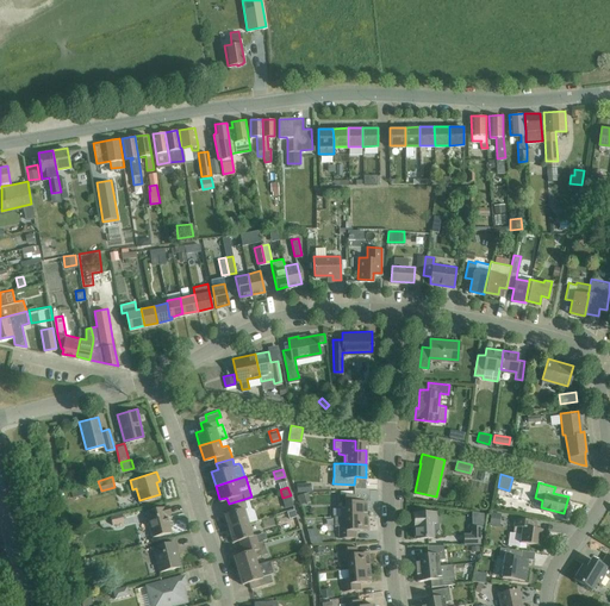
[(309,492),(298,494),(300,504),(311,500),(309,492)]
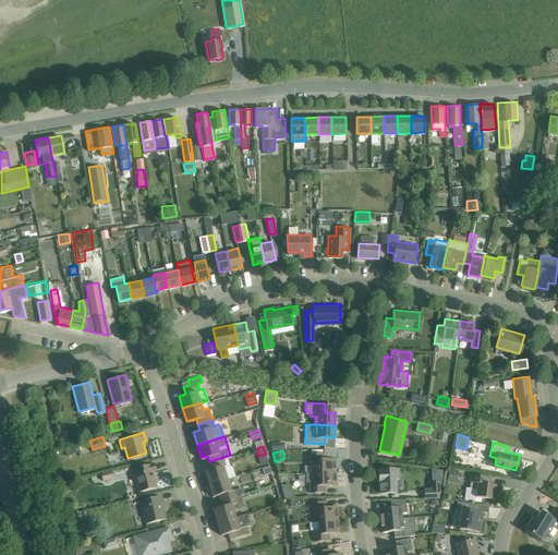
[(315,471),(335,471),(335,457),(324,458),(324,451),(308,451),(310,463),(315,462),(315,471)]
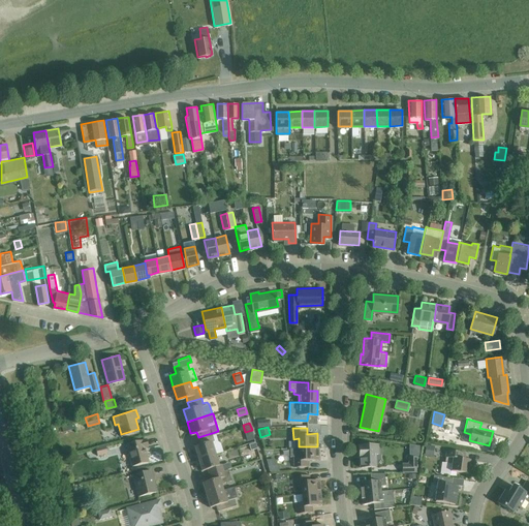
[(199,443),(194,445),(197,457),(215,452),(211,440),(214,439),(212,433),(201,436),(198,437),(200,443),(199,443)]
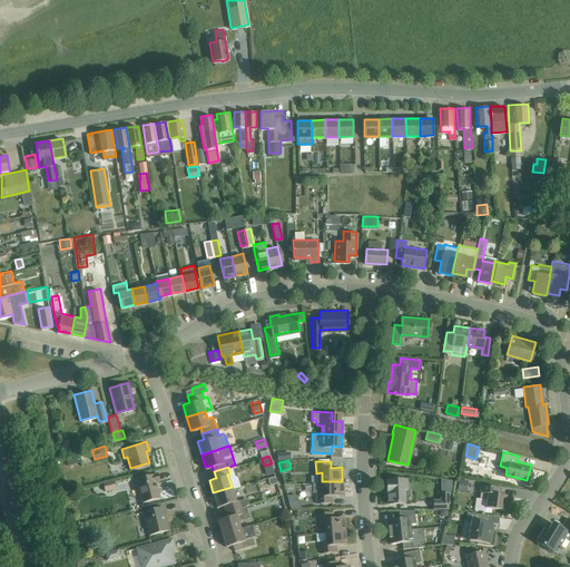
[(143,500),(159,496),(155,480),(159,479),(157,471),(153,472),(136,477),(143,500)]
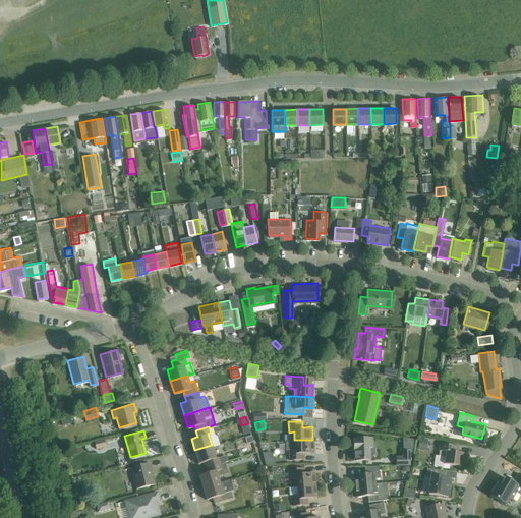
[(354,458),(369,458),(369,446),(372,445),(371,436),(353,437),(354,458)]
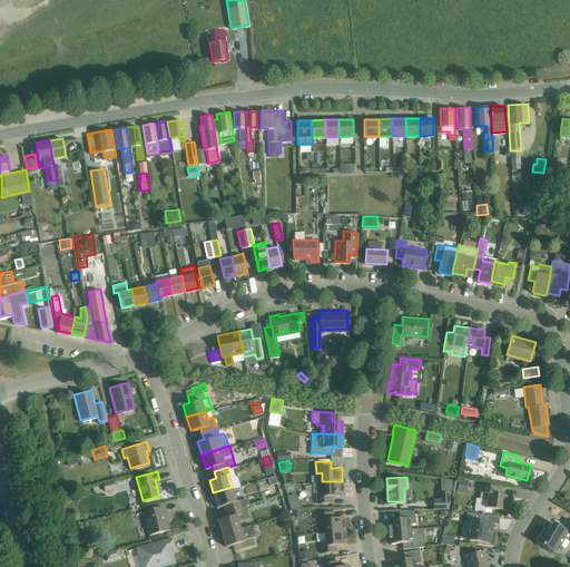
[(114,478),(102,480),(105,489),(116,486),(114,478)]
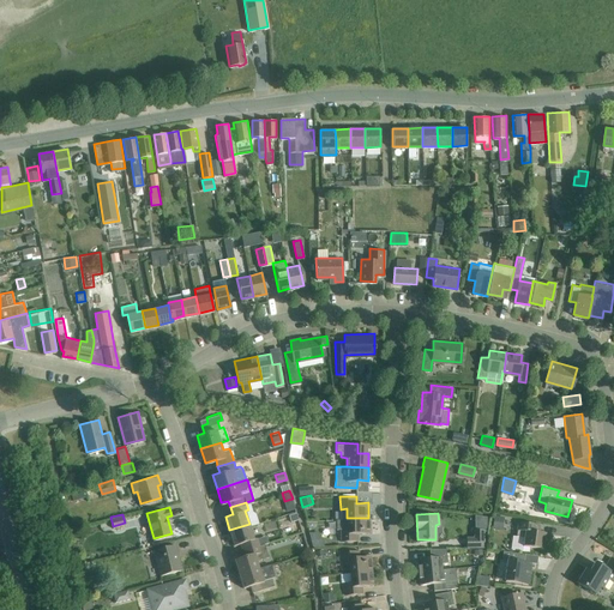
[(494,514),(492,527),(503,529),(504,515),(494,514)]
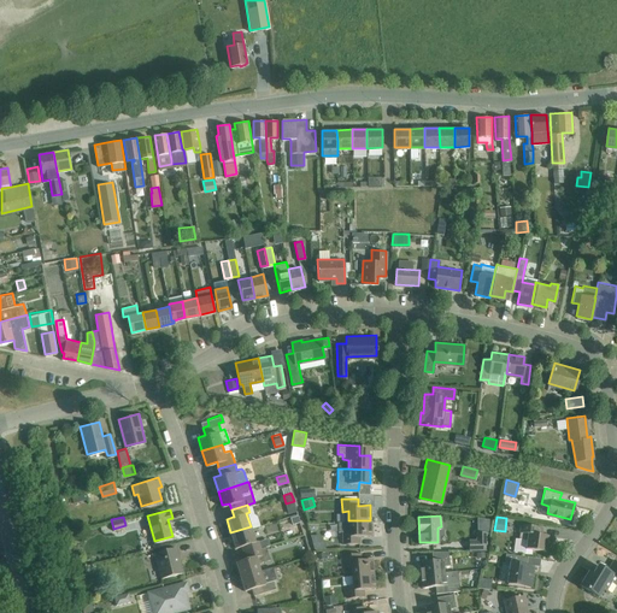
[(338,530),(342,529),(342,542),(359,542),(359,535),(370,534),(370,520),(348,520),(338,520),(338,530)]
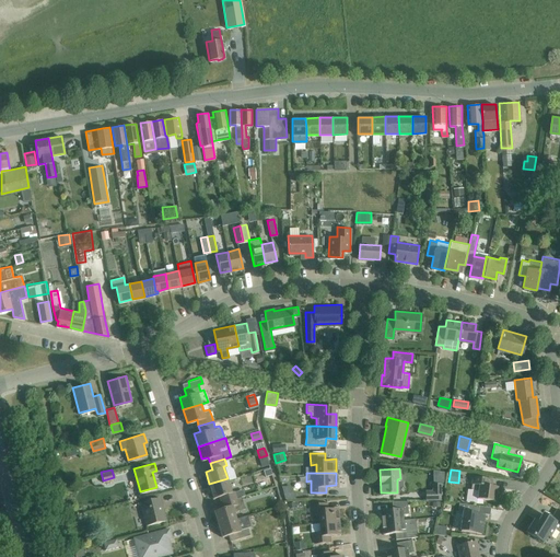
[(471,475),(470,488),(478,489),(477,497),(482,498),(494,499),(497,485),(491,484),(491,477),(471,475)]
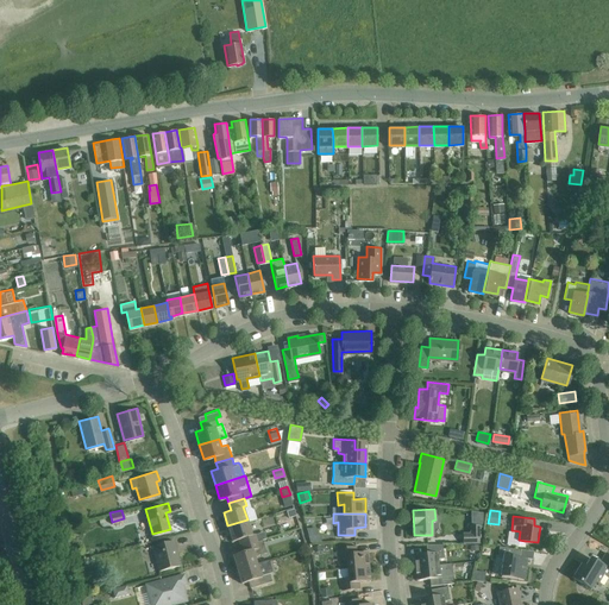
[(251,533),(248,520),(227,525),(232,540),(239,537),(240,544),(262,537),(261,530),(255,533),(251,533)]
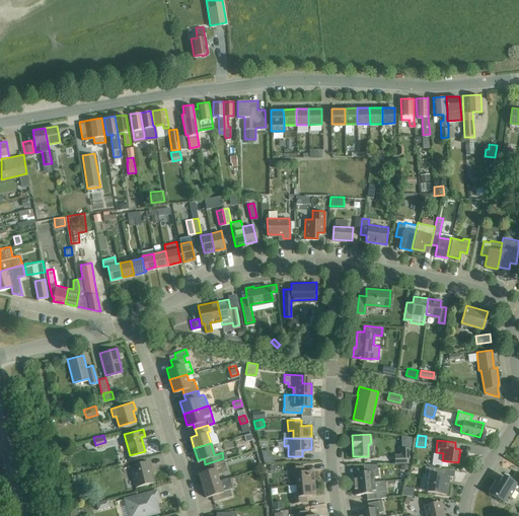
[(394,453),(394,461),(409,461),(409,447),(400,447),(400,453),(394,453)]
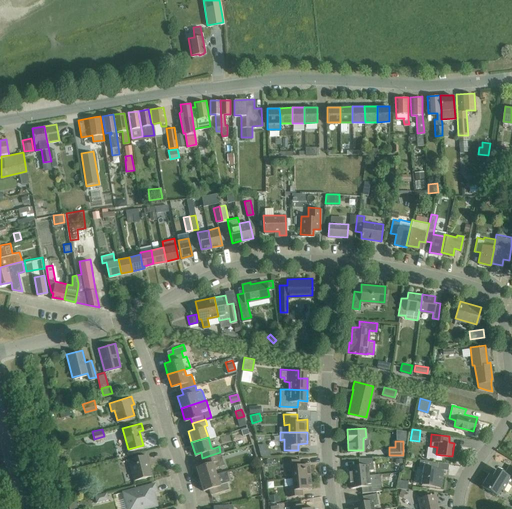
[(257,443),(260,454),(269,454),(269,448),(266,448),(265,442),(257,443)]
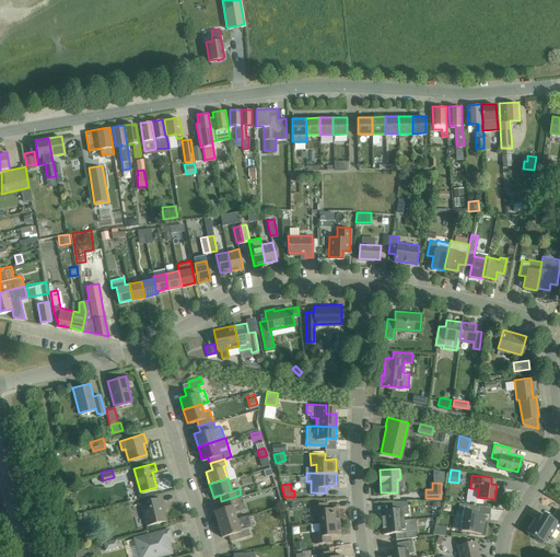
[(241,495),(221,501),(223,507),(213,510),(218,522),(235,517),(234,511),(244,508),(241,495)]
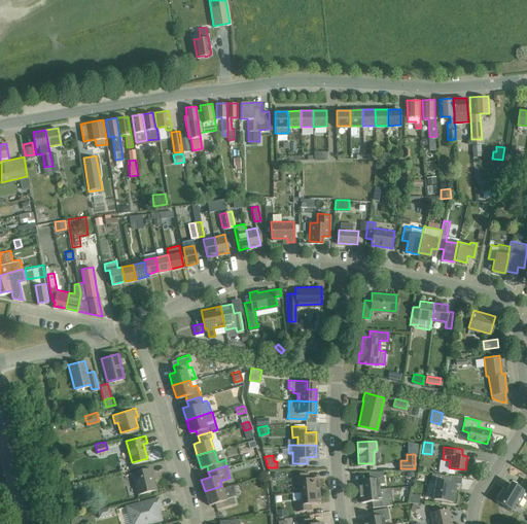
[(150,466),(132,470),(137,493),(155,488),(150,466)]
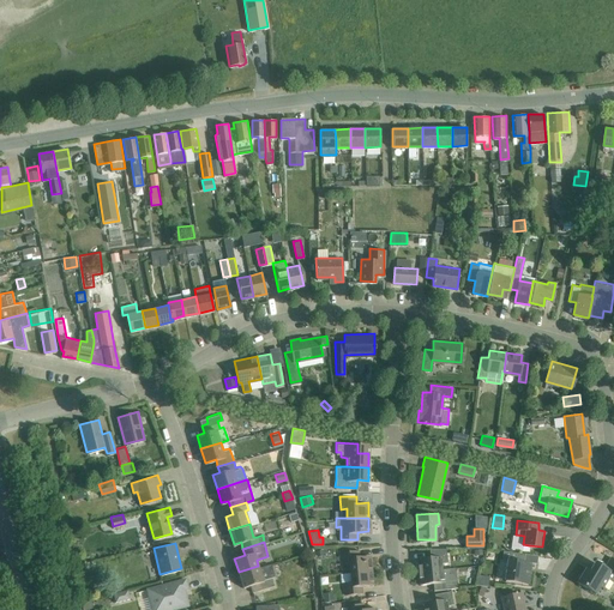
[(419,571),(441,568),(440,561),(447,561),(446,547),(429,548),(429,556),(417,557),(419,571)]
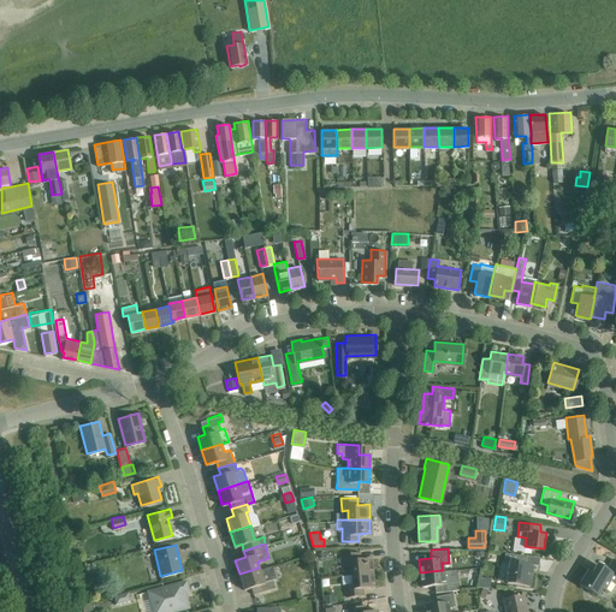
[(350,574),(372,571),(371,557),(360,558),(359,551),(343,552),(343,564),(349,564),(350,574)]
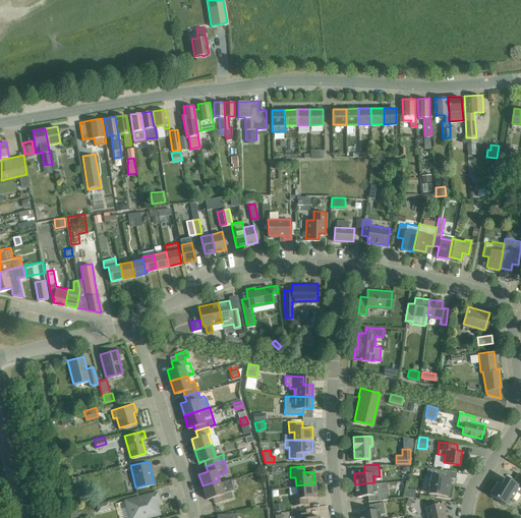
[(448,495),(450,476),(444,475),(445,469),(426,466),(425,473),(430,474),(428,492),(448,495)]
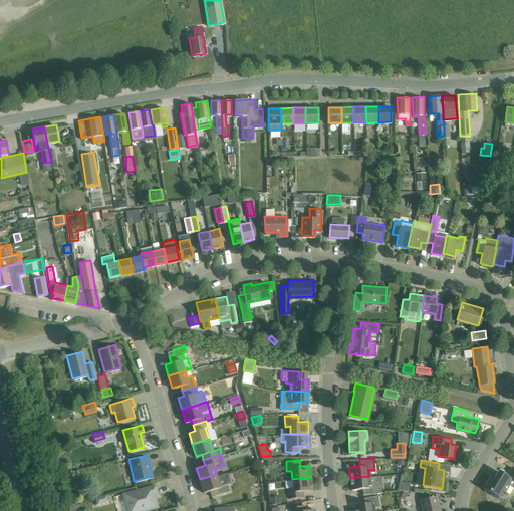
[(508,492),(512,486),(513,482),(513,467),(511,466),(506,475),(498,470),(493,478),(490,476),(483,487),(498,496),(502,489),(504,490),(505,490),(508,492)]
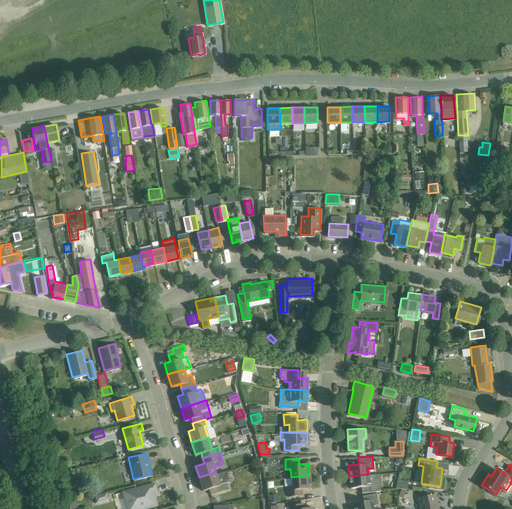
[(226,469),(215,472),(199,477),(203,489),(208,487),(210,493),(228,487),(226,480),(229,480),(226,469)]
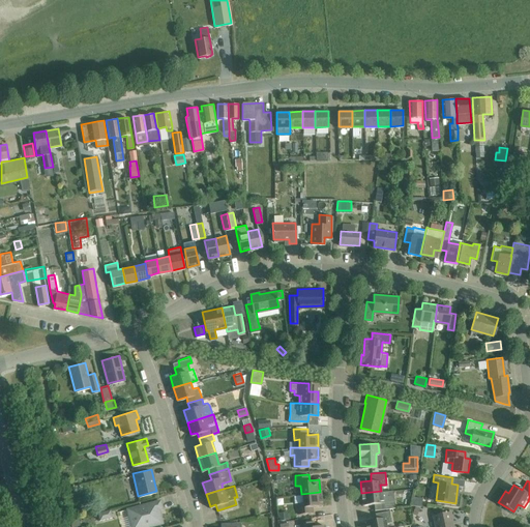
[(381,491),(361,493),(362,503),(374,502),(374,508),(388,507),(394,506),(392,489),(381,491)]
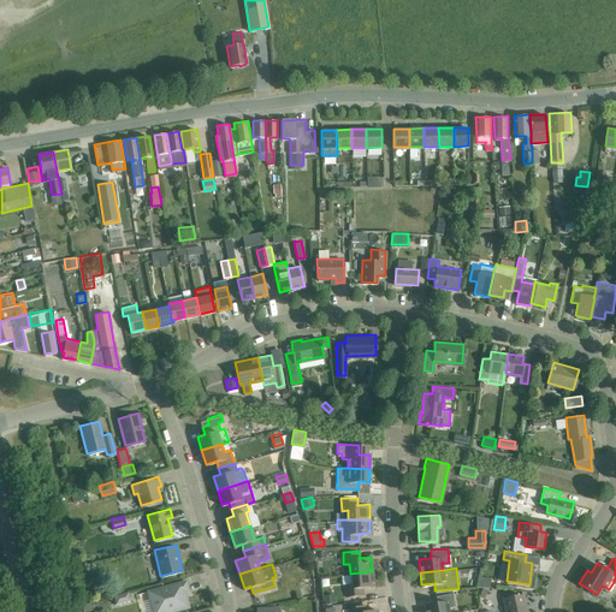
[(372,571),(350,574),(351,582),(345,582),(347,595),(363,593),(362,586),(373,586),(372,571)]
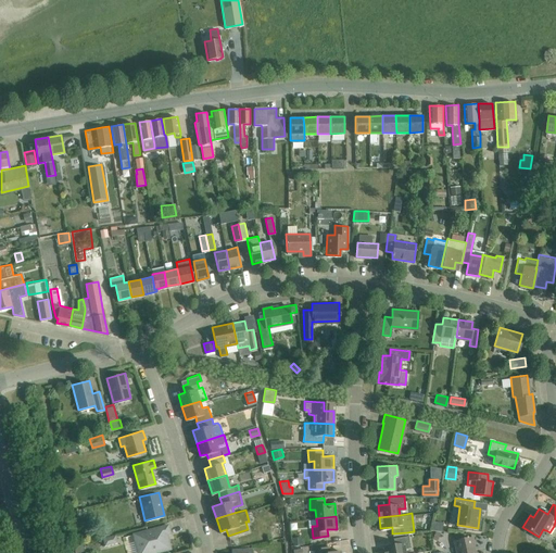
[(433,520),(433,528),(443,529),(443,522),(433,520)]
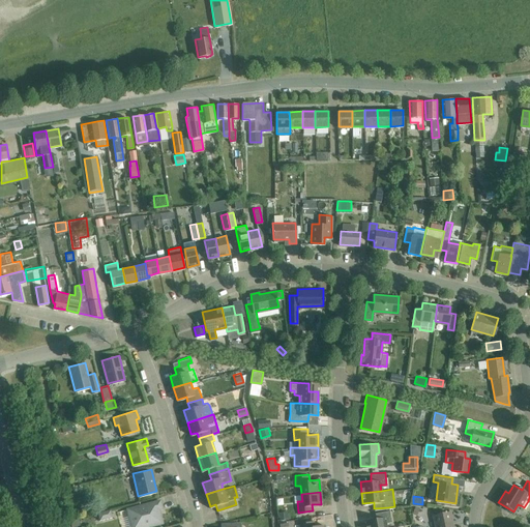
[(141,526),(163,522),(158,507),(162,506),(159,499),(126,507),(131,526),(141,526)]
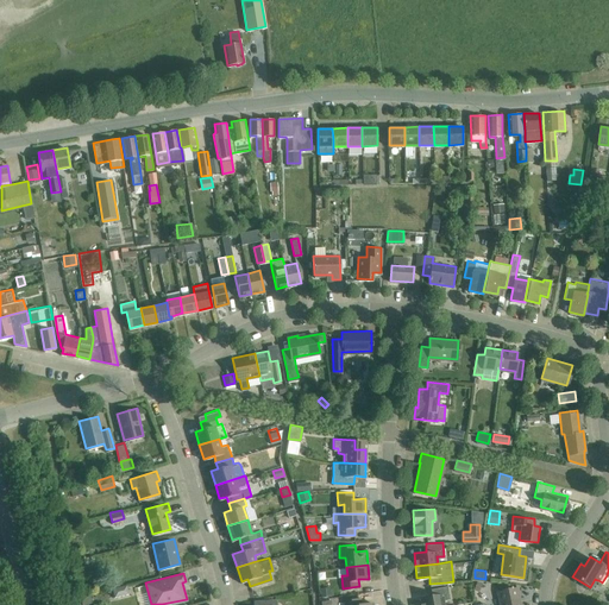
[(129,592),(126,584),(112,587),(114,596),(129,592)]
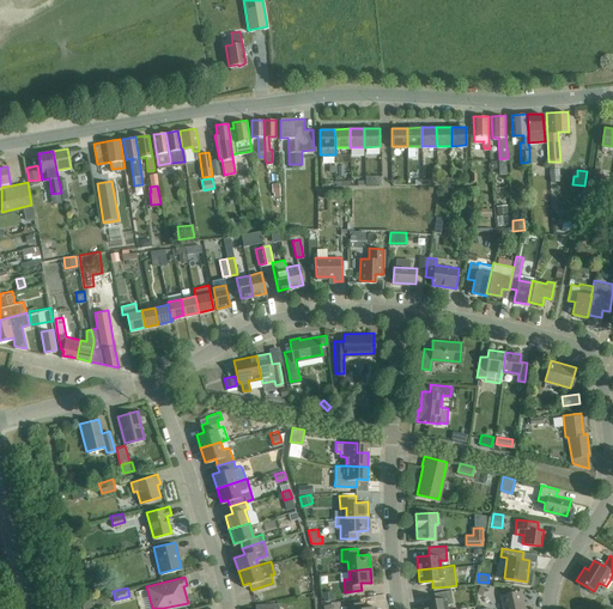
[(423,608),(445,608),(445,603),(453,602),(449,589),(434,591),(435,598),(422,601),(423,608)]
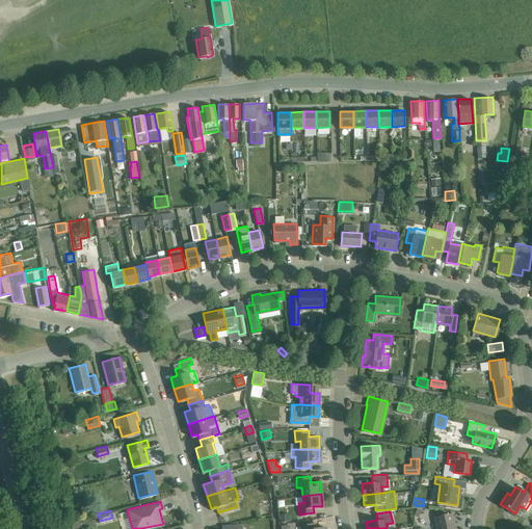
[(454,528),(450,512),(447,512),(445,512),(446,513),(434,516),(436,528),(454,528)]
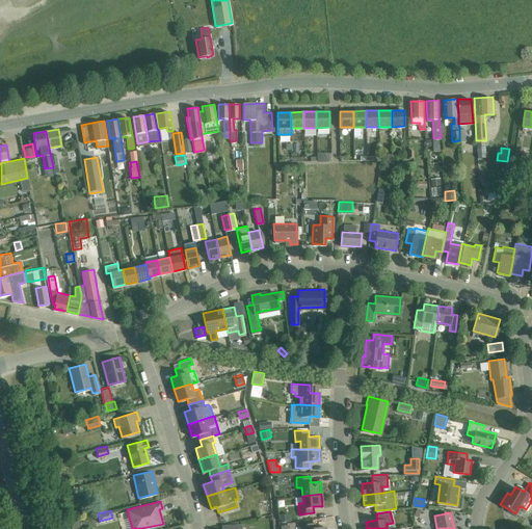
[(289,513),(281,514),(281,522),(290,521),(289,513)]
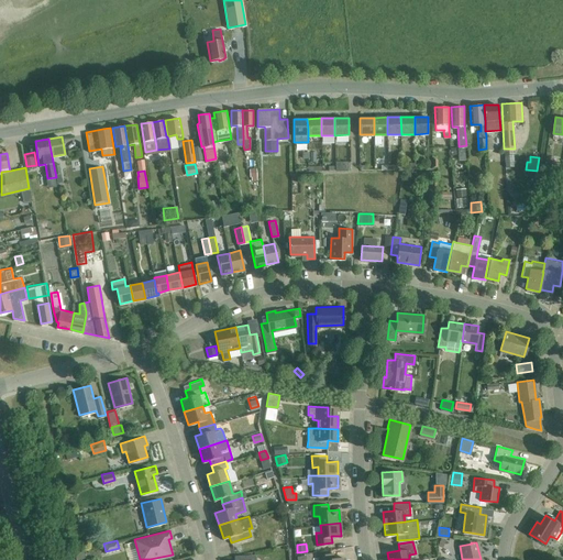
[(83,549),(75,551),(77,559),(83,559),(81,556),(85,556),(83,549)]
